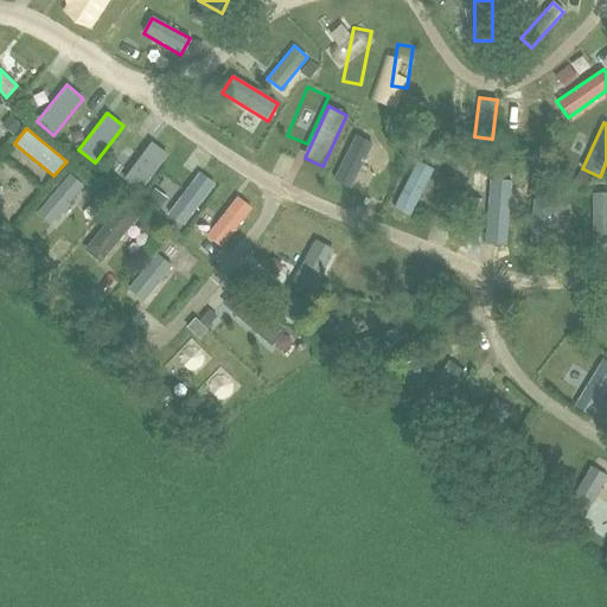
[(351,187),(374,144),(356,135),(333,179),(351,187)]
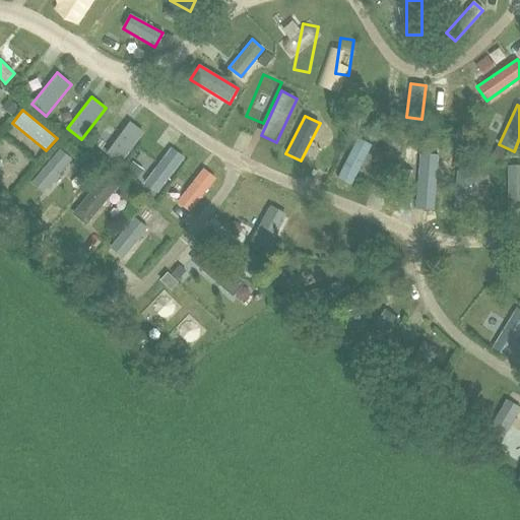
[(106,153),(120,165),(143,132),(129,121),(106,153)]
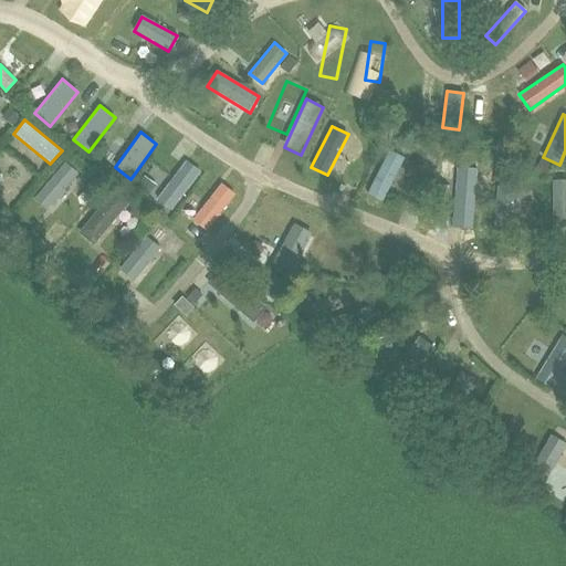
[(383,201),(405,158),(389,149),(366,194),(383,201)]
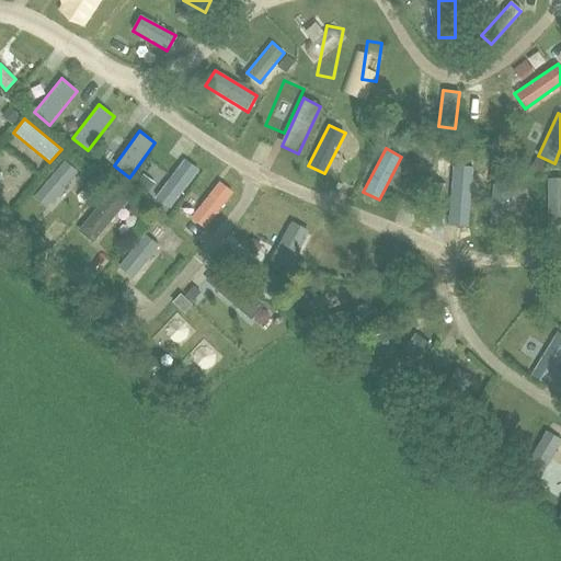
[(184,158),(155,196),(169,207),(198,170),(184,158)]
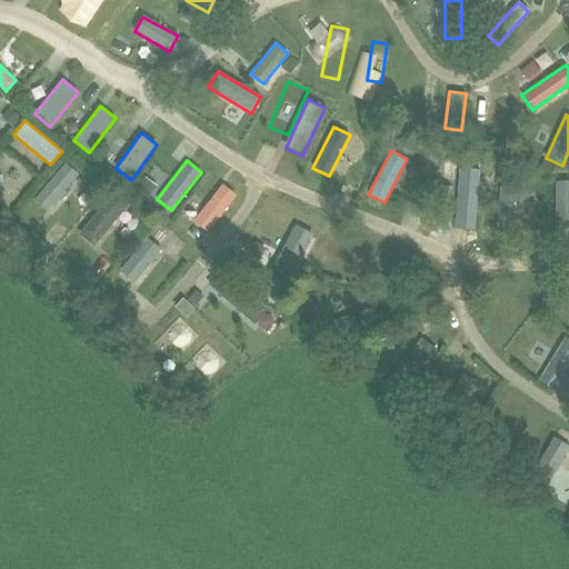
[(65,162),(33,199),(48,211),(79,173),(65,162)]
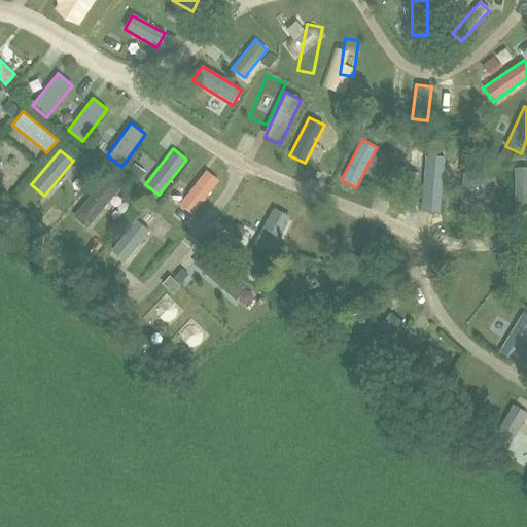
[(419,200),(426,163),(411,160),(403,197),(419,200)]
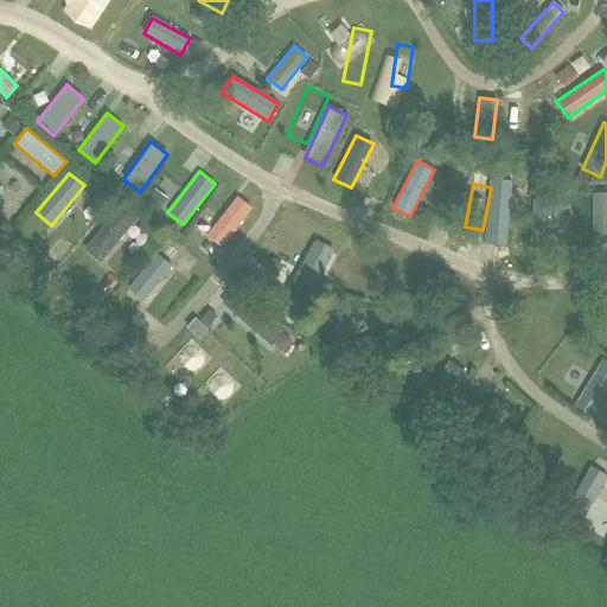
[(253,208),(237,196),(205,235),(221,247),(253,208)]
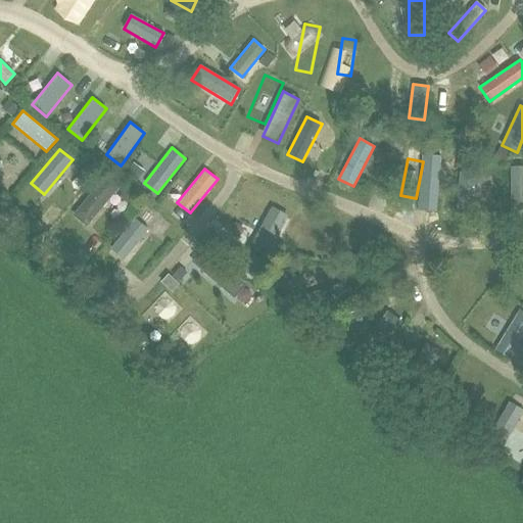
[(522,171),(508,172),(509,211),(522,210),(522,171)]
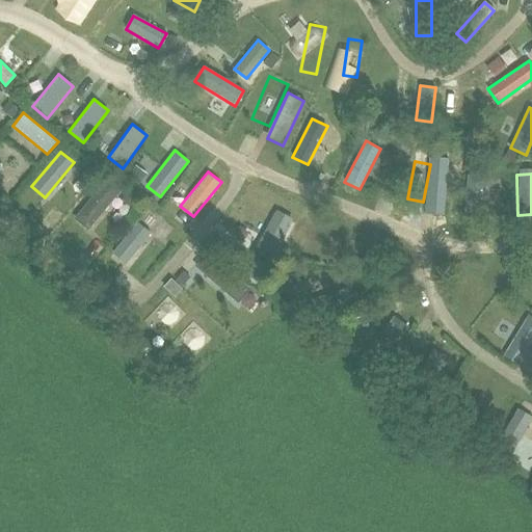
[(468,177),(464,219),(480,220),(483,179),(468,177)]
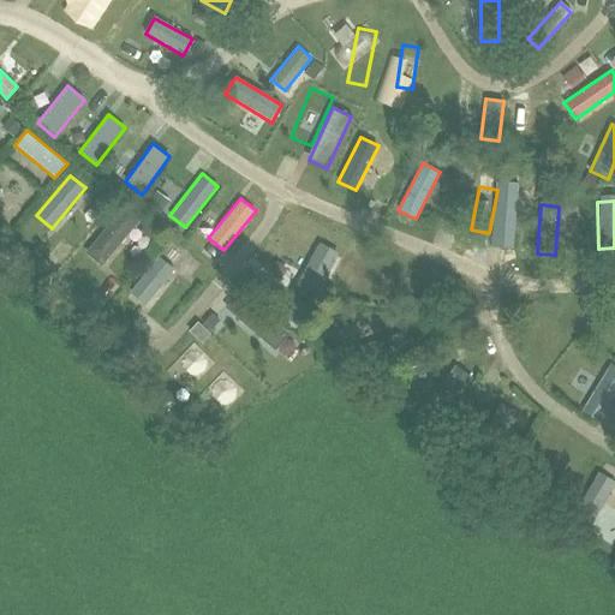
[(141,219),(124,206),(85,252),(102,267),(141,219)]
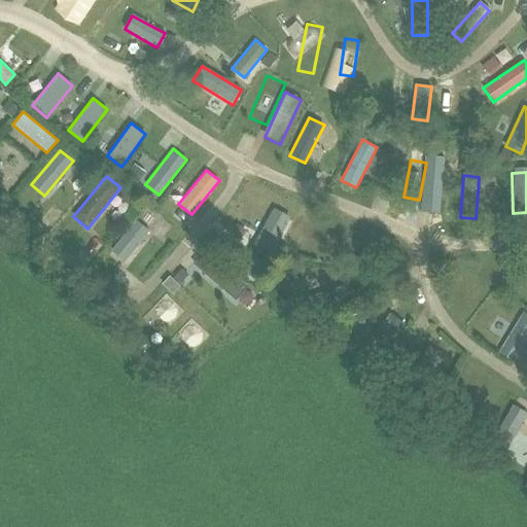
[(290,216),(275,207),(251,249),(267,257),(290,216)]
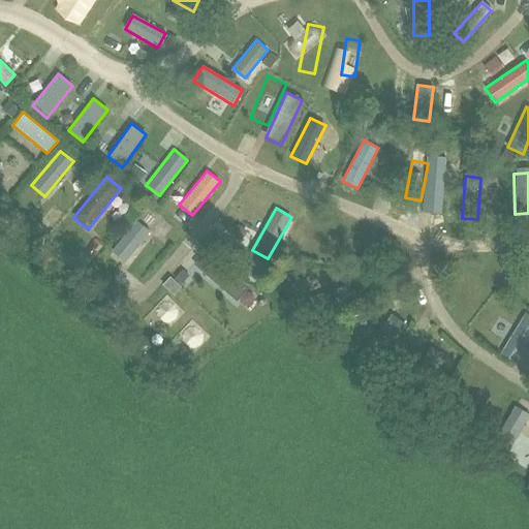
[(111,251),(125,262),(150,231),(135,221),(111,251)]
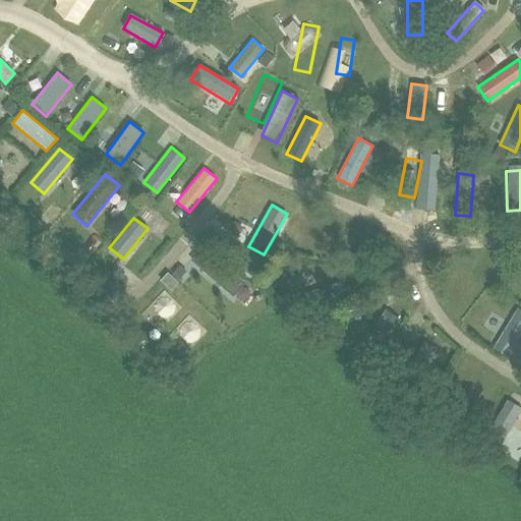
[(191,259),(233,296),(245,282),(204,246),(191,259)]
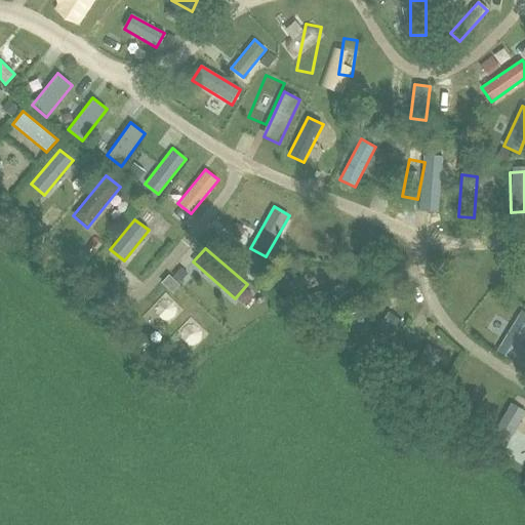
[(404,322),(389,311),(361,350),(375,361),(404,322)]
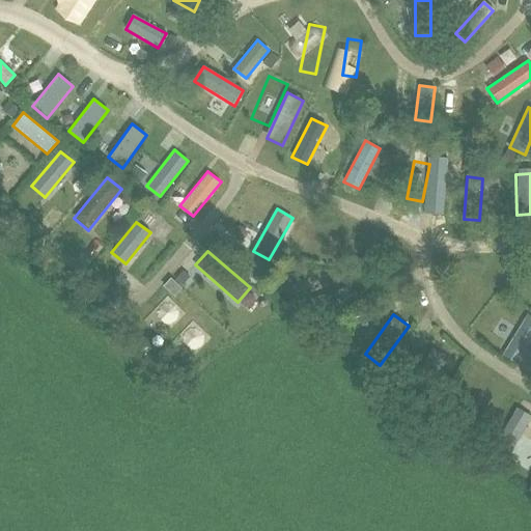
[(530,341),(530,315),(528,314),(503,356),(516,364),(530,341)]
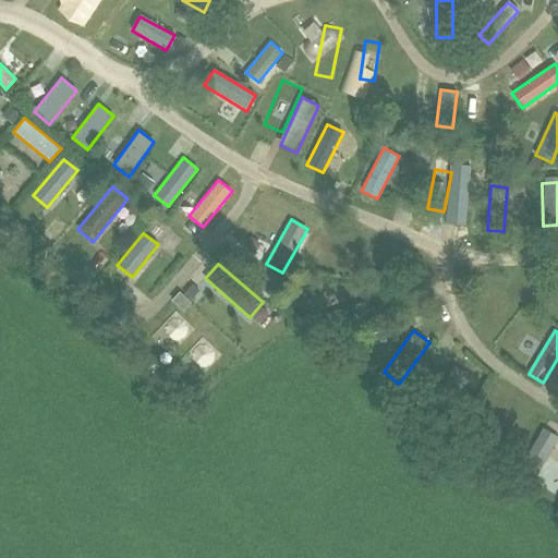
[(536,475),(557,440),(557,437),(543,428),(520,465),(536,475)]
